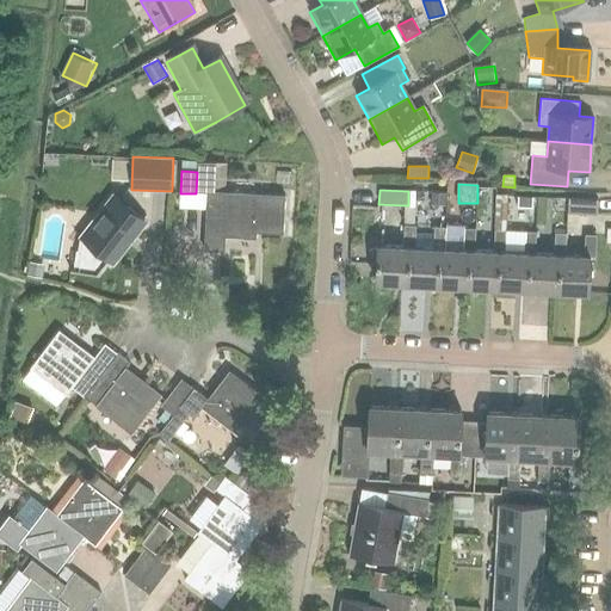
[(446,205),(446,193),(431,193),(431,205),(446,205)]
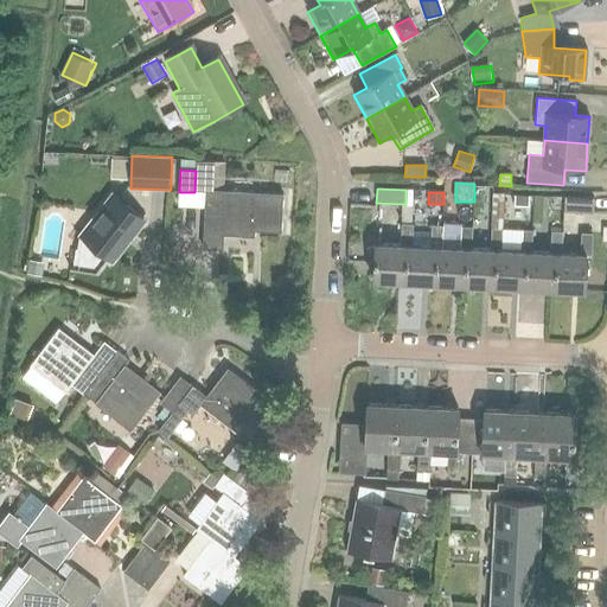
[(492,228),(502,228),(503,192),(493,192),(492,228)]
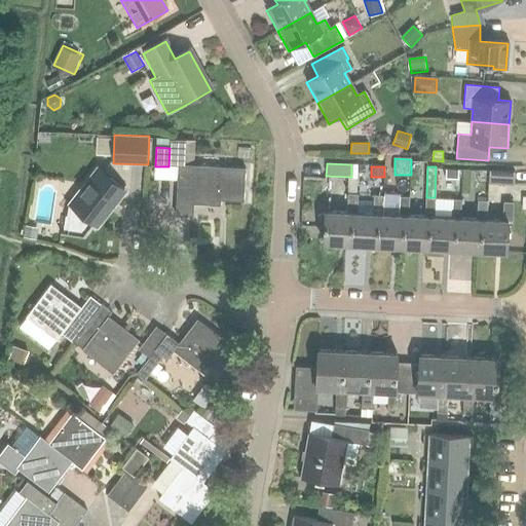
[(220,201),(242,202),(243,171),(178,167),(176,217),(192,218),(192,205),(219,208),(220,201)]
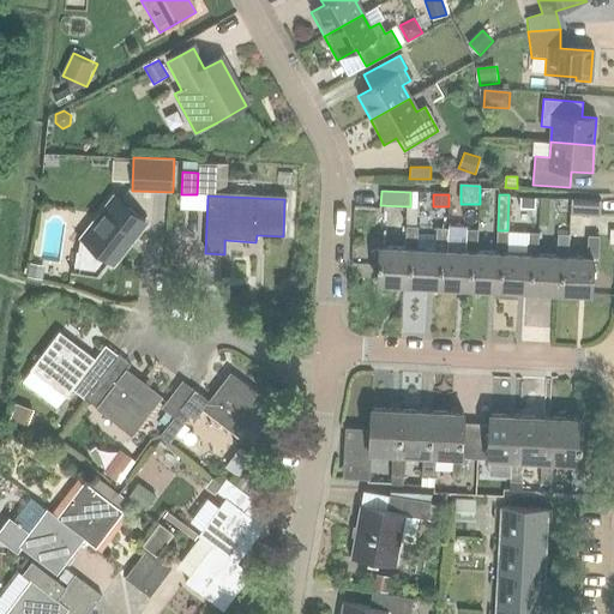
[(80,241),(82,242),(77,274),(96,276),(107,262),(110,264),(143,221),(113,198),(80,241)]
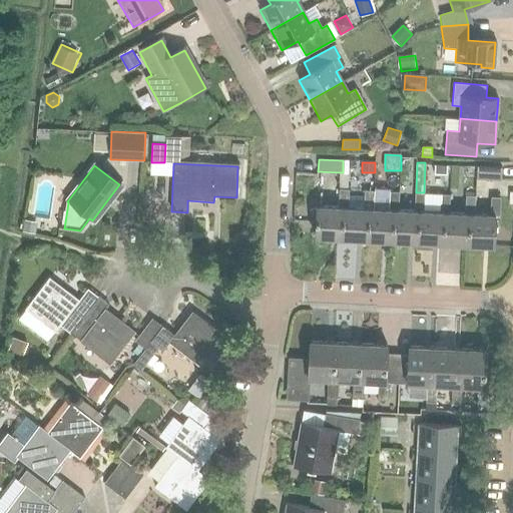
[(501,180),(501,168),(476,167),(476,179),(501,180)]
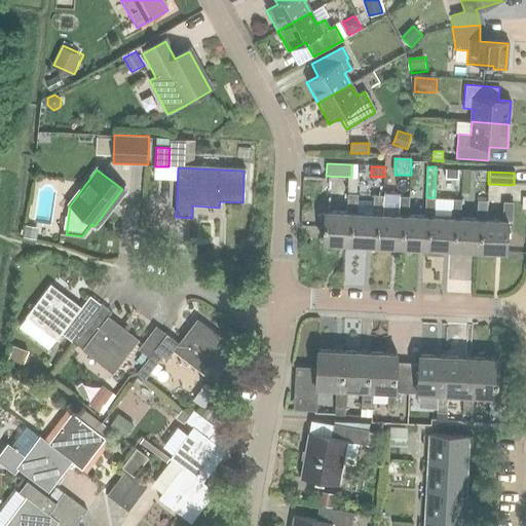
[(347,194),(357,195),(358,178),(351,177),(348,177),(347,194)]
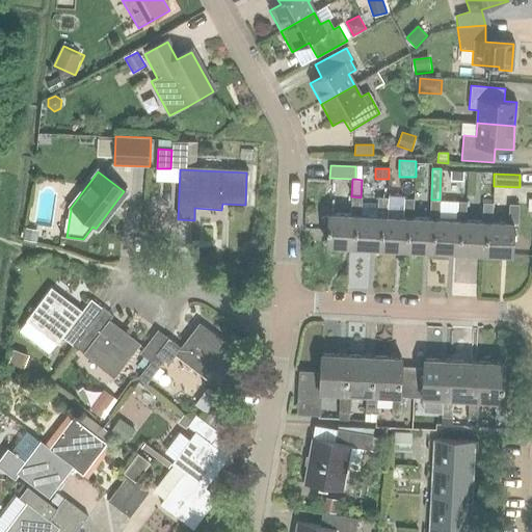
[(327,215),(326,247),(353,248),(354,216),(360,216),(361,197),(351,196),(350,216),(327,215)]
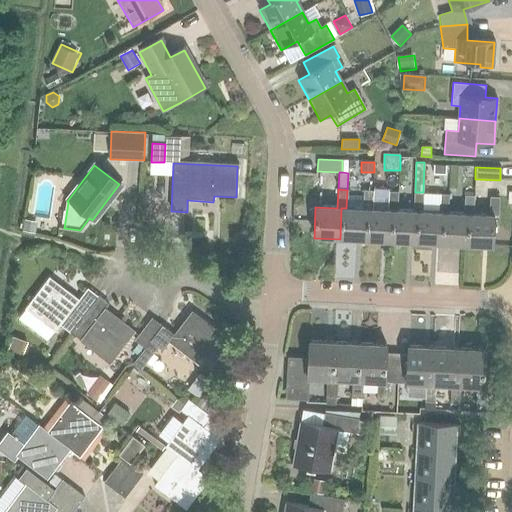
[(367,209),(365,240),(391,241),(392,210),(397,211),(398,192),(388,192),(388,189),(373,189),(373,191),(372,209),(367,209)]
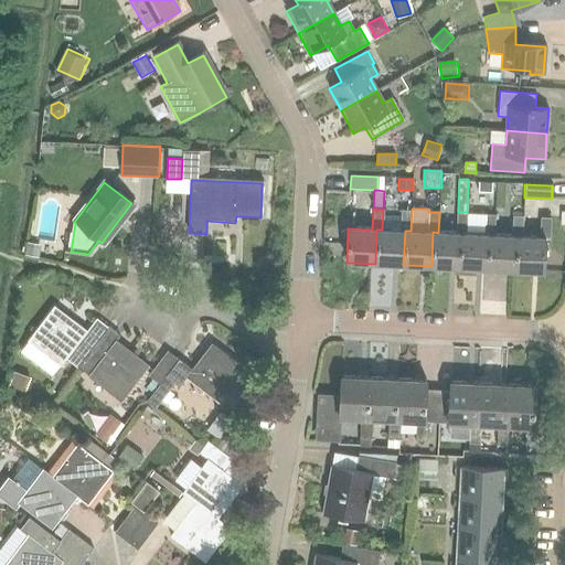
[(405,231),(411,231),(412,211),(401,211),(401,231),(382,230),(376,230),(375,264),(403,265),(405,231)]
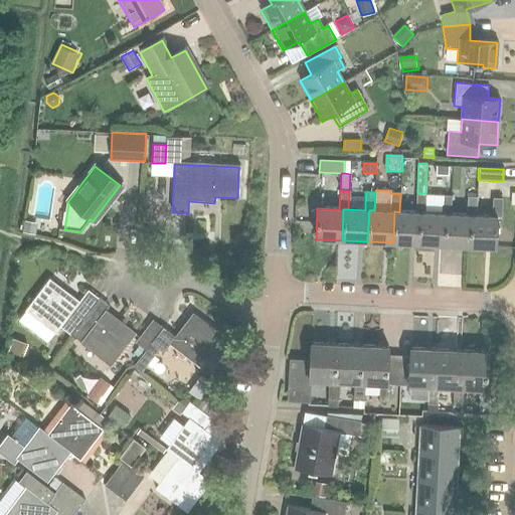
[(420,213),(424,213),(425,195),(416,194),(415,212),(399,212),(394,211),(393,242),(418,243),(420,213)]
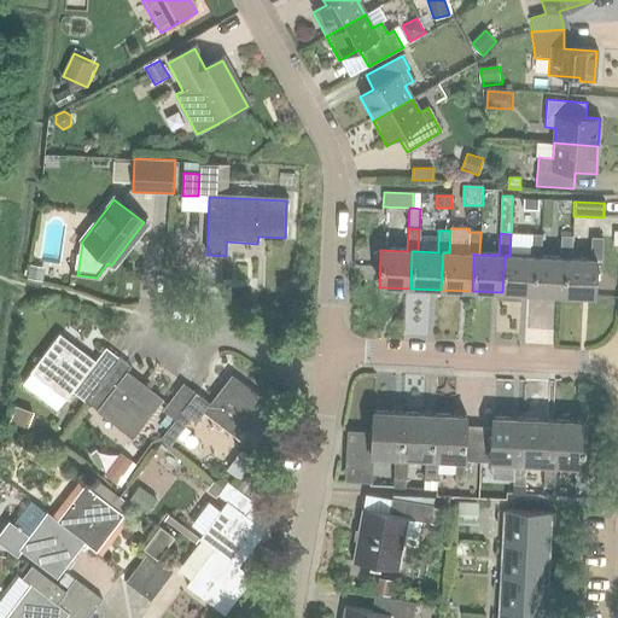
[(505,256),(502,292),(534,295),(535,257),(540,257),(541,235),(530,235),(511,234),(509,256),(505,256)]
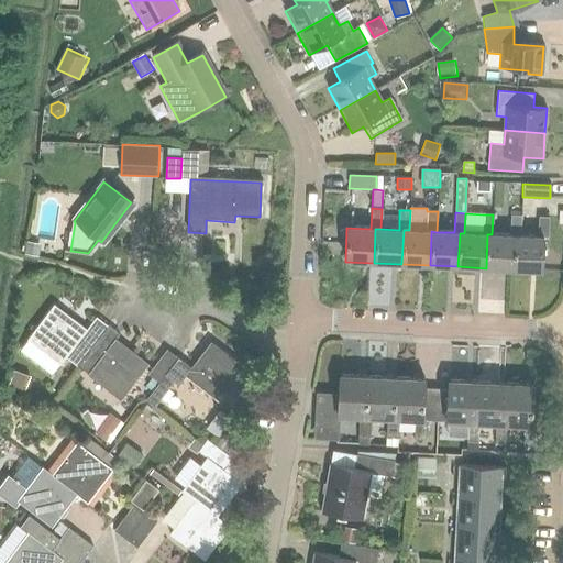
[(487,234),(486,268),(514,269),(515,236),(519,236),(520,216),(510,216),(510,235),(492,234),(487,234)]
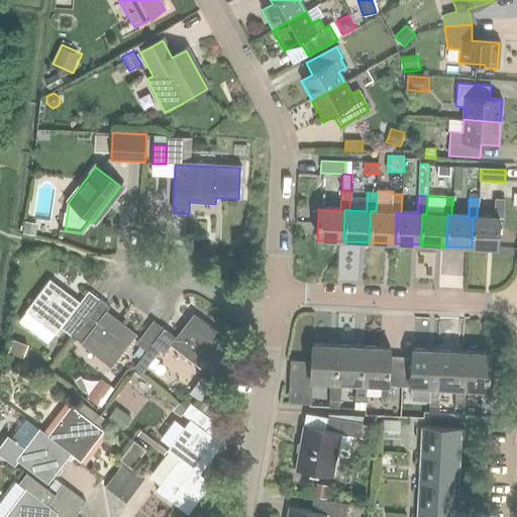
[(494,217),(477,217),(473,217),(472,247),(497,248),(499,218),(503,218),(504,199),(495,199),(494,217)]
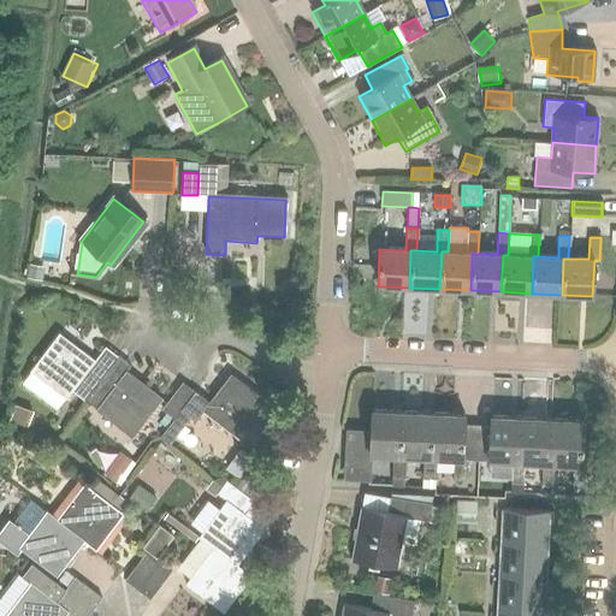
[(357,258),(373,259),(374,247),(357,247),(357,258)]
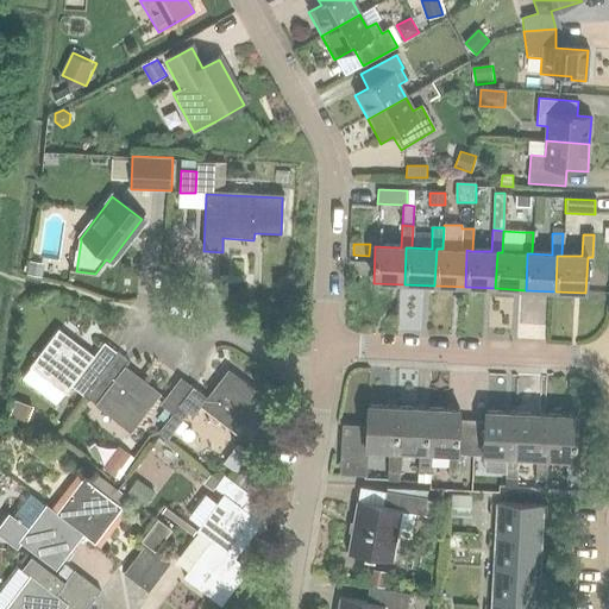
[(31,261),(30,275),(44,277),(46,263),(31,261)]
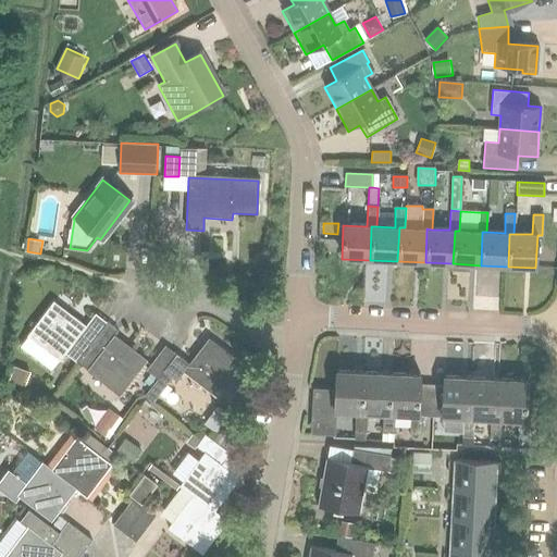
[(86,346),(103,322),(94,314),(84,326),(52,301),(27,335),(60,361),(76,339),(86,346)]
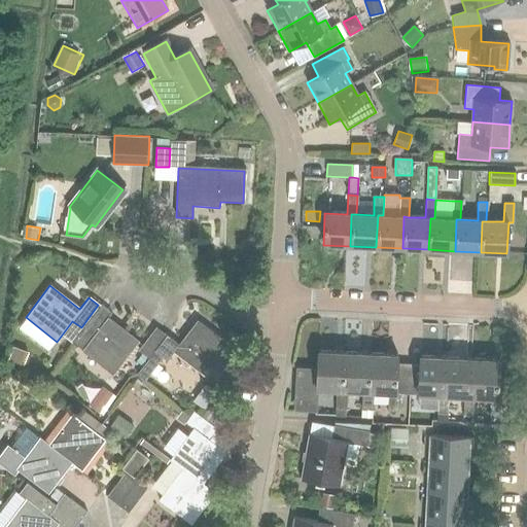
[(93,337),(81,351),(112,376),(138,342),(107,317),(109,313),(98,305),(81,327),(93,337)]
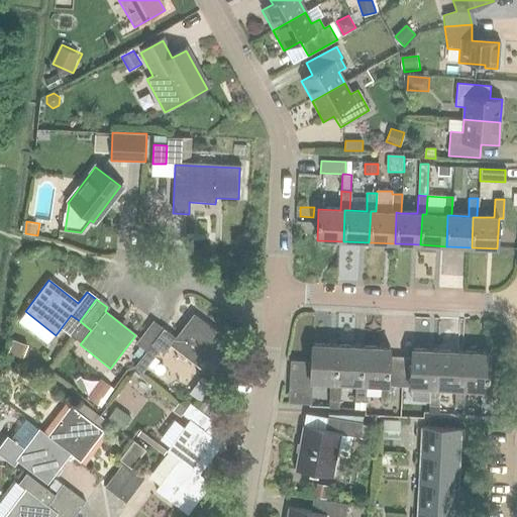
[(170,346),(201,370),(224,338),(193,314),(175,338),(163,329),(163,330),(144,352),(141,357),(136,365),(134,367),(144,374),(161,352),(164,355),(170,346)]
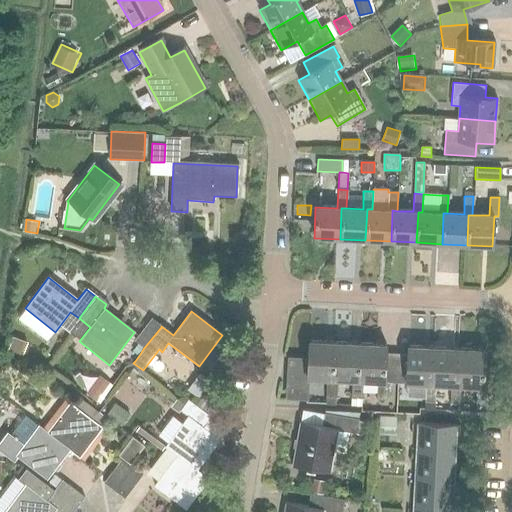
[(143,349),(161,327),(151,319),(134,342),(143,349)]
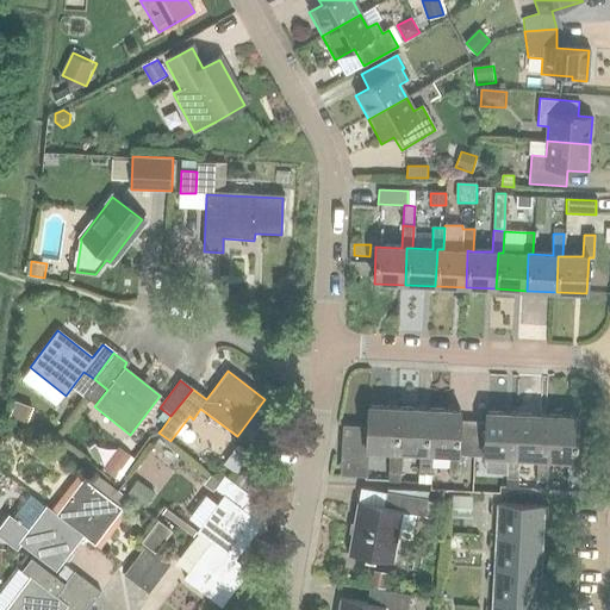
[(27,424),(35,406),(18,400),(11,417),(27,424)]
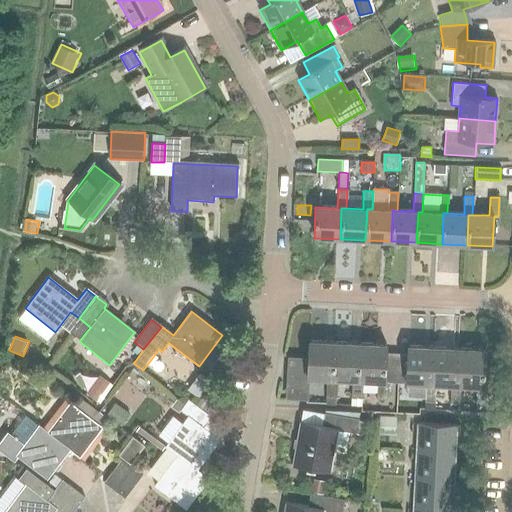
[(332,380),(334,343),(308,342),(306,379),(326,380),(325,397),(336,398),(337,380),(332,380)]
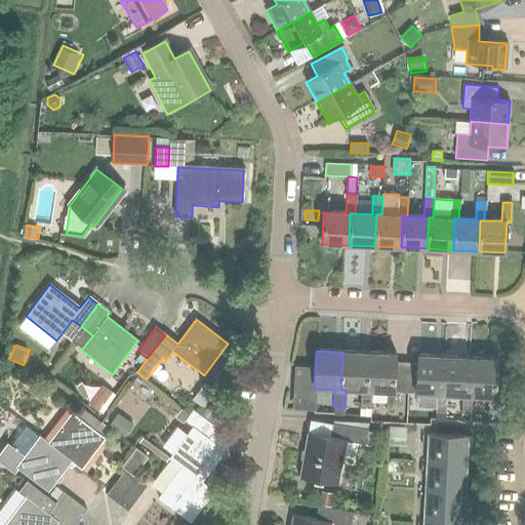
[(368,353),(342,352),(340,390),(346,390),(362,391),(361,408),(369,408),(370,391),(366,391),(368,353)]
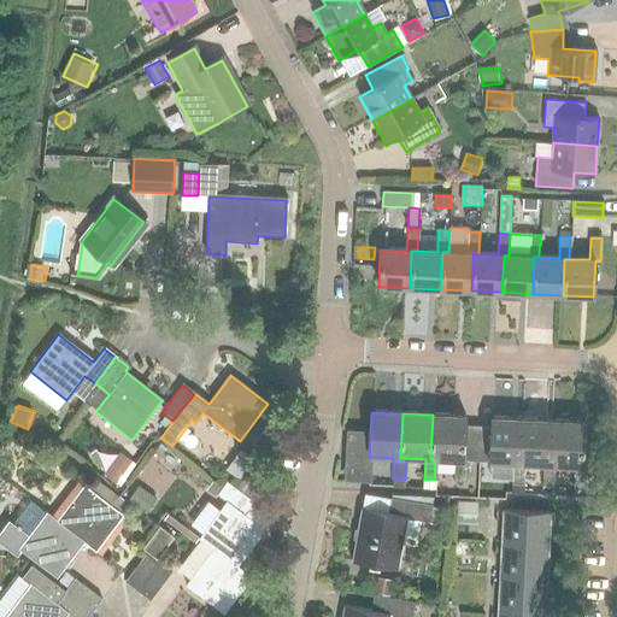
[(477,462),(479,429),(464,429),(464,417),(433,415),(430,459),(435,459),(453,460),(452,482),(465,482),(466,462),(477,462)]
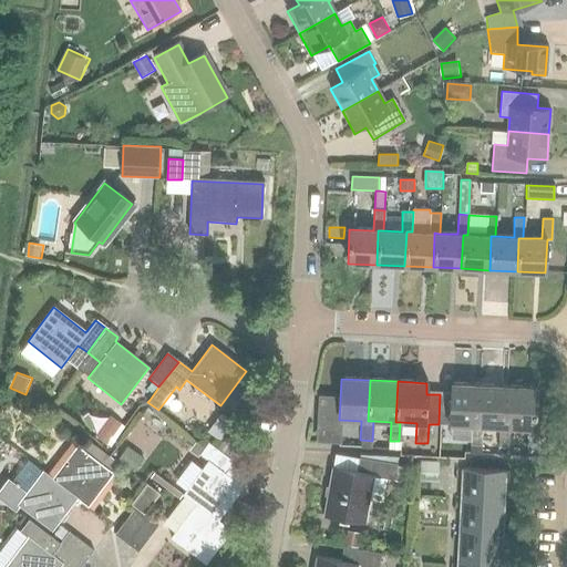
[(451,395),(440,394),(439,424),(451,425),(451,424),(471,425),(470,444),(481,445),(482,426),(478,425),(480,385),(452,383),(451,395)]
